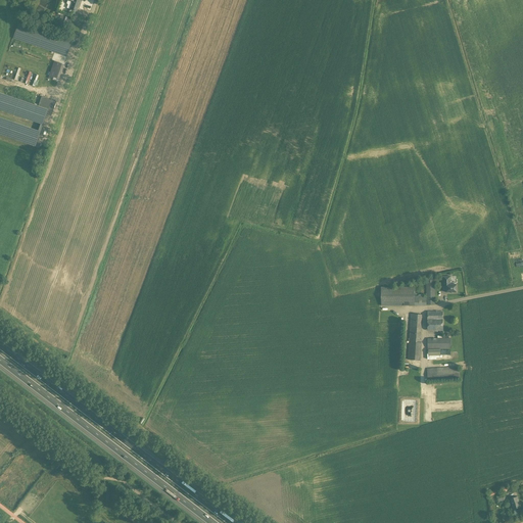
[(67,7),(69,9),(76,11),(80,1),(76,0),(65,0),(68,1),(67,1),(66,3),(67,4),(68,4),(67,7)]
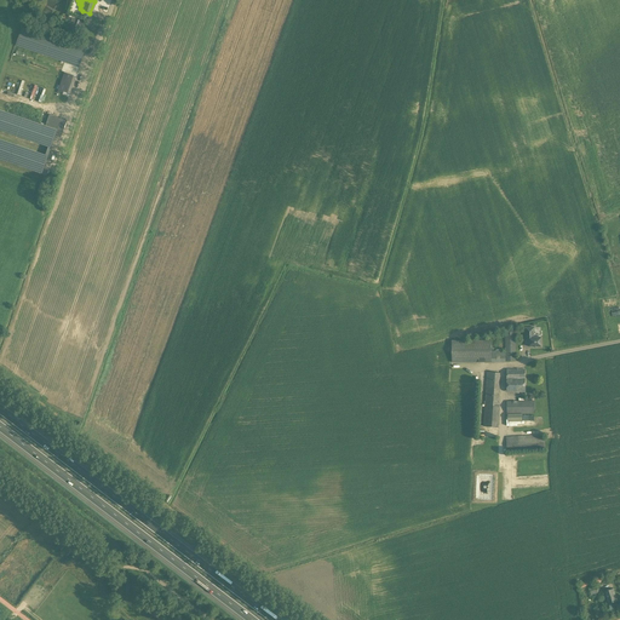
[(22,28),(15,45),(78,68),(85,47),(79,45),(79,47),(22,28)]
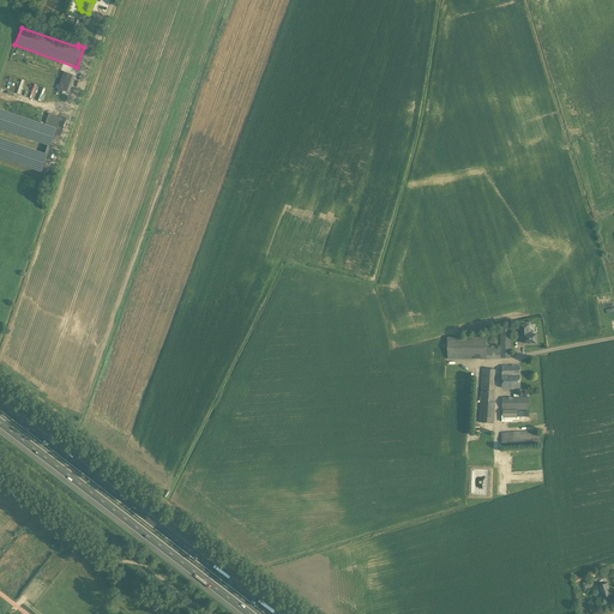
[(74,76),(64,72),(58,89),(62,91),(61,94),(67,96),(68,92),(70,92),(74,76)]
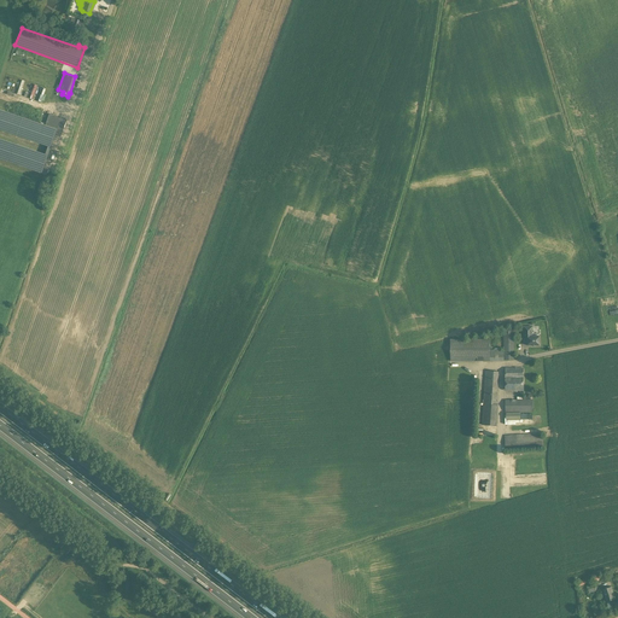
[(31,99),(36,86),(34,85),(31,93),(23,91),(22,95),(31,99)]
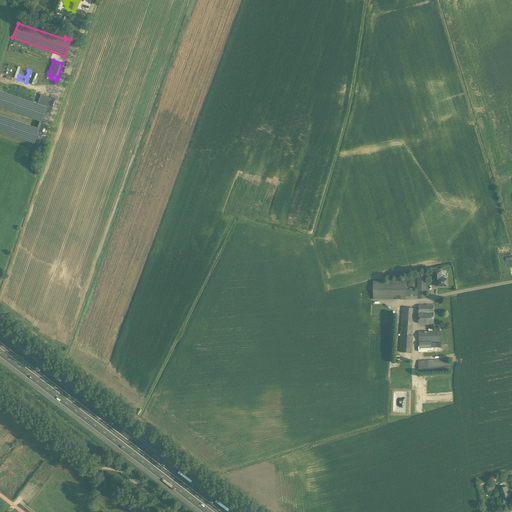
[(0,107),(39,121),(37,128),(0,115),(0,131),(34,144),(45,112),(50,114),(55,100),(40,95),(37,104),(0,91),(0,107)]
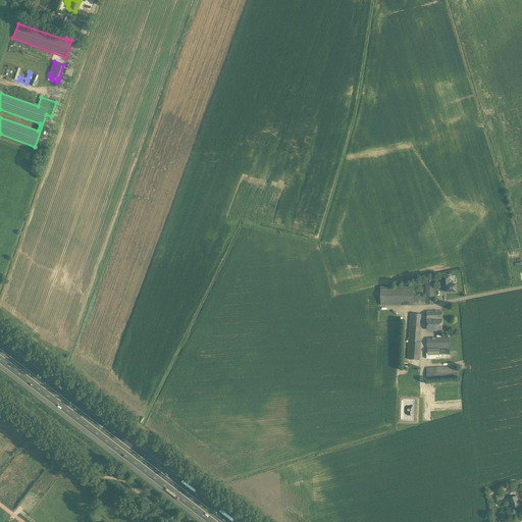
[(380,286),(380,306),(426,305),(426,304),(434,304),(434,276),(425,276),(425,296),(414,296),(414,286),(380,286)]
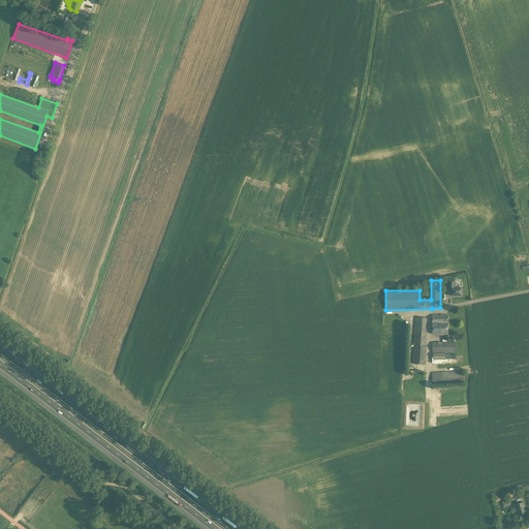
[(448,280),(448,284),(448,296),(452,296),(452,297),(462,297),(462,288),(456,288),(456,284),(456,280),(448,280)]
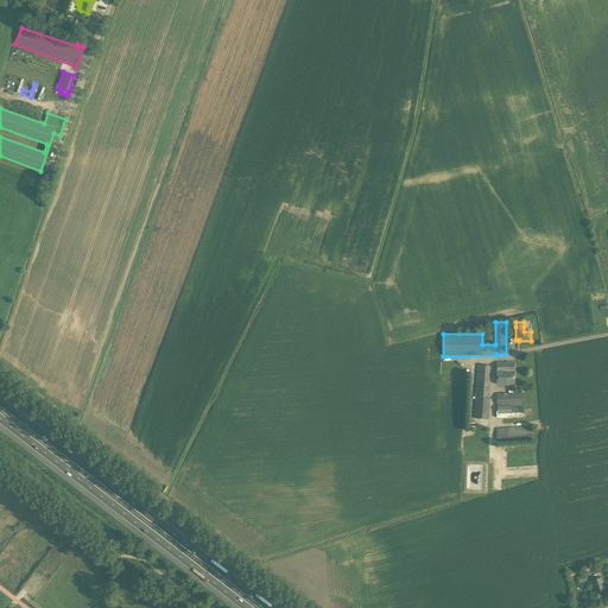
[(515,385),(515,371),(514,371),(514,362),(498,362),(496,385),(515,385)]
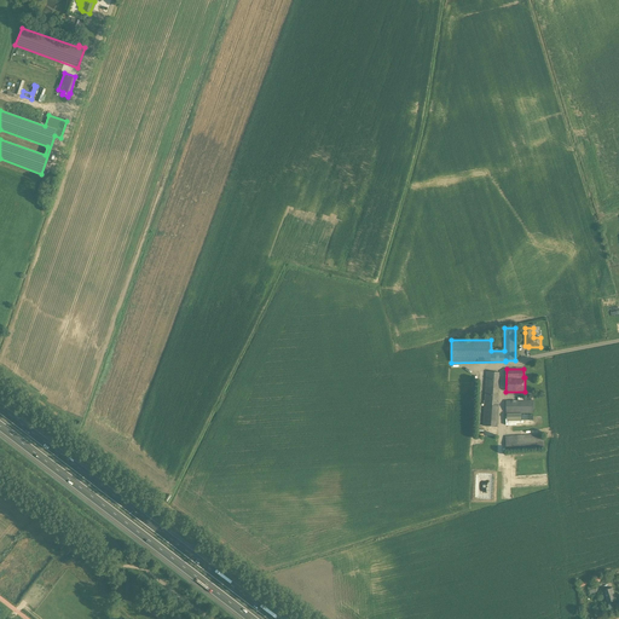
[(482,426),(497,427),(499,401),(498,401),(499,387),(498,387),(499,372),(486,371),(482,426)]
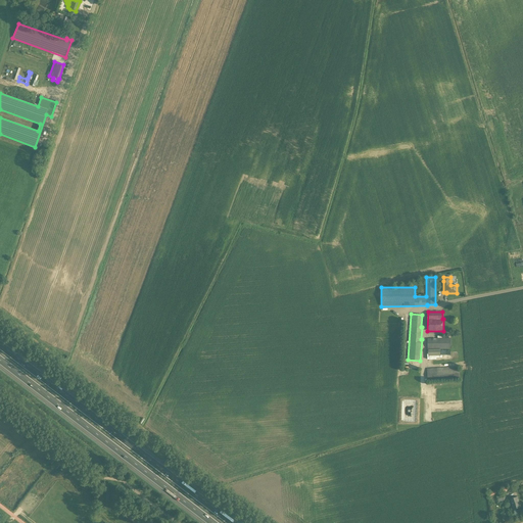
[(450,338),(427,338),(428,349),(450,348),(450,338)]
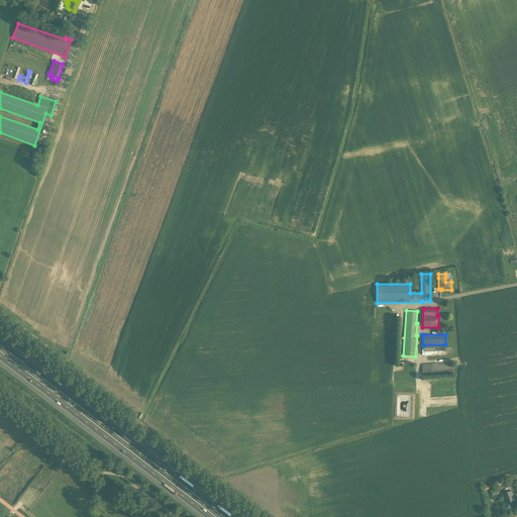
[(453,363),(422,365),(423,378),(454,375),(453,363)]
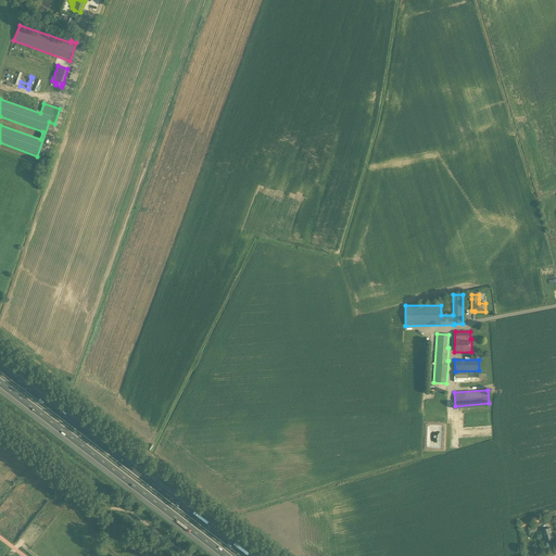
[(528,528),(530,534),(538,531),(535,525),(532,526),(532,525),(529,526),(529,527),(528,528)]
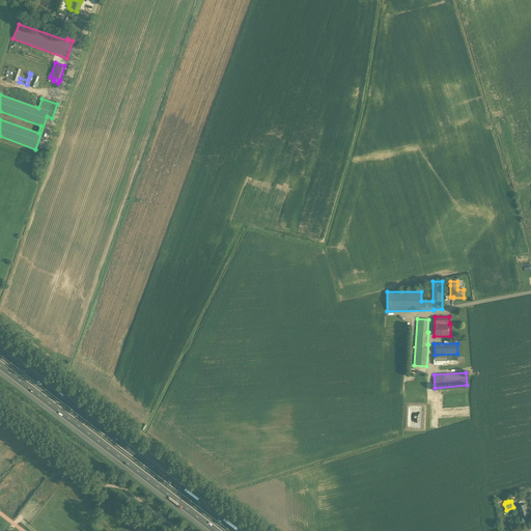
[(525,504),(518,506),(522,516),(528,514),(525,504)]
